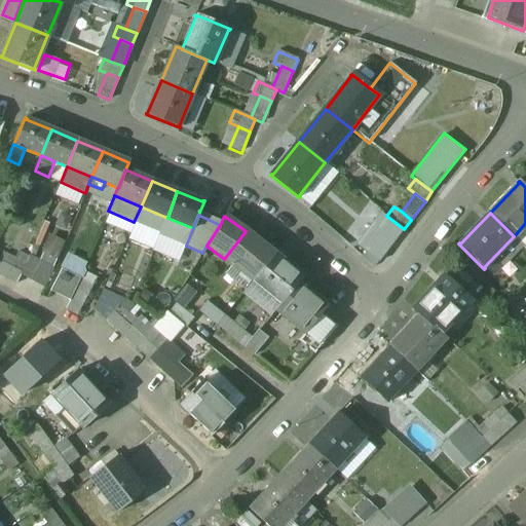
[(193,228),(167,218),(160,235),(186,246),(193,228)]
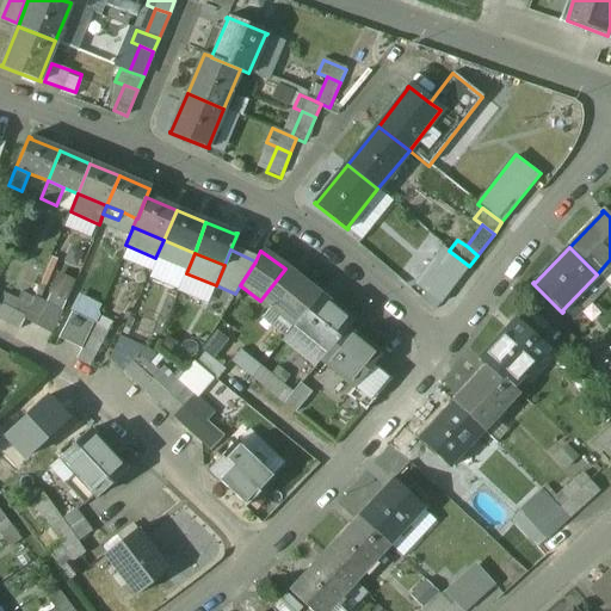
[(458,258),(442,279),(452,288),(469,266),(458,258)]
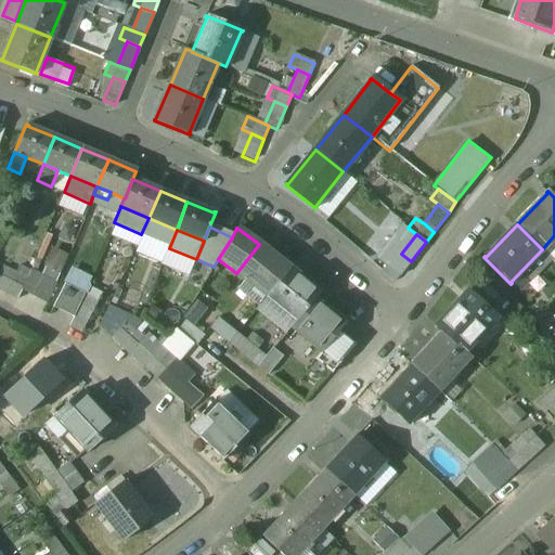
[(289,268),(259,244),(236,273),(266,296),(289,268)]
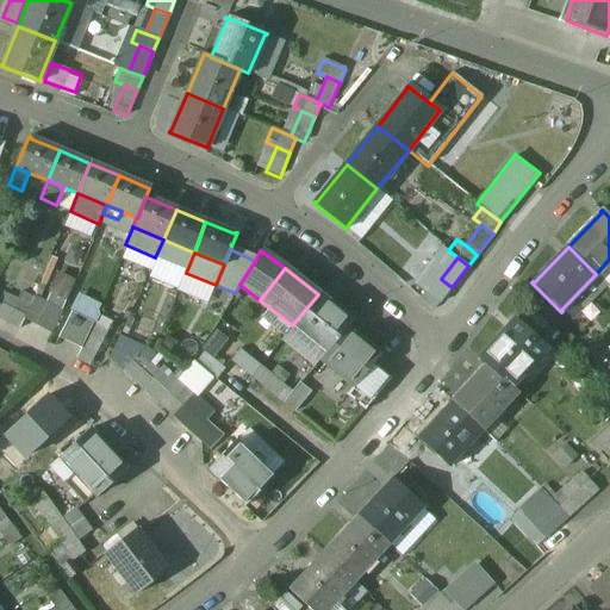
[(441,279),(431,272),(423,284),(443,299),(452,287),(441,279)]
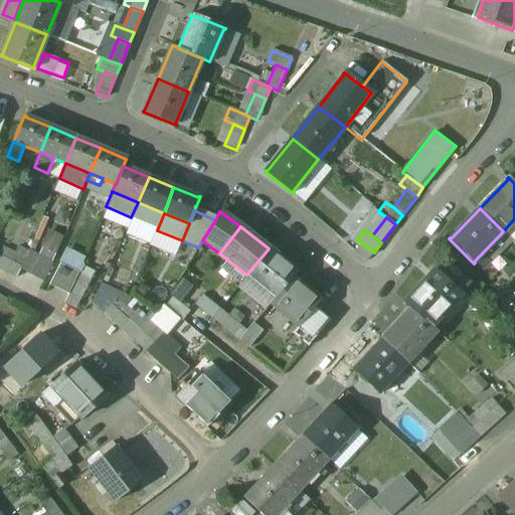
[(15,253),(2,247),(0,251),(0,268),(5,271),(15,253)]
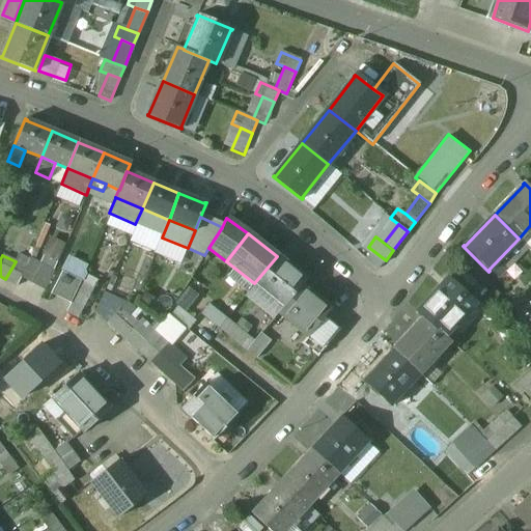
[(29,259),(19,255),(16,261),(5,279),(16,285),(26,267),(29,259)]
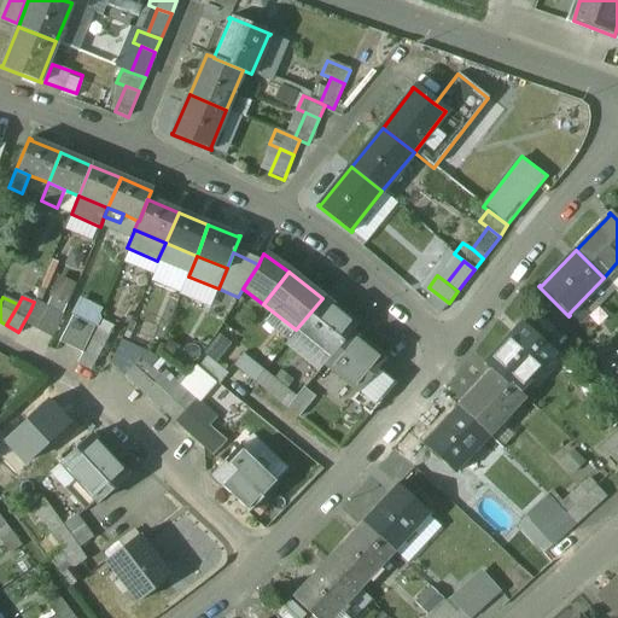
[(356,325),(322,298),(296,330),(330,356),(330,357),(349,332),(349,333),(356,325)]
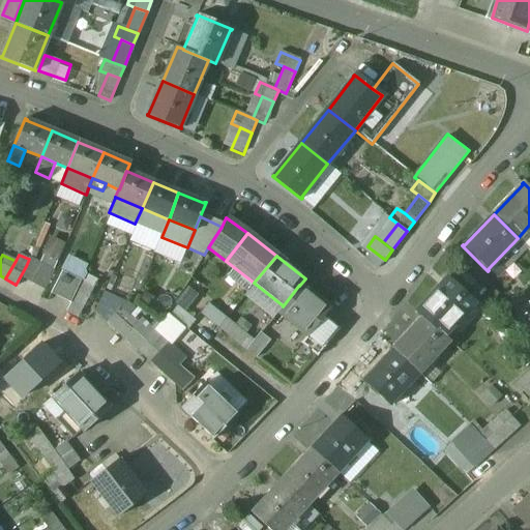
[(60,273),(80,282),(87,266),(66,257),(60,273)]
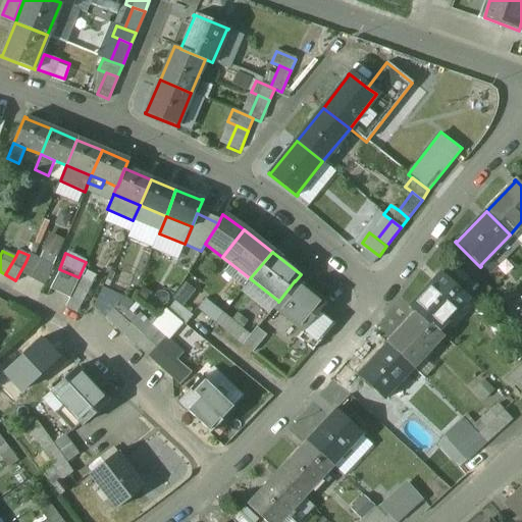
[(52,267),(31,254),(20,273),(44,286),(52,267)]
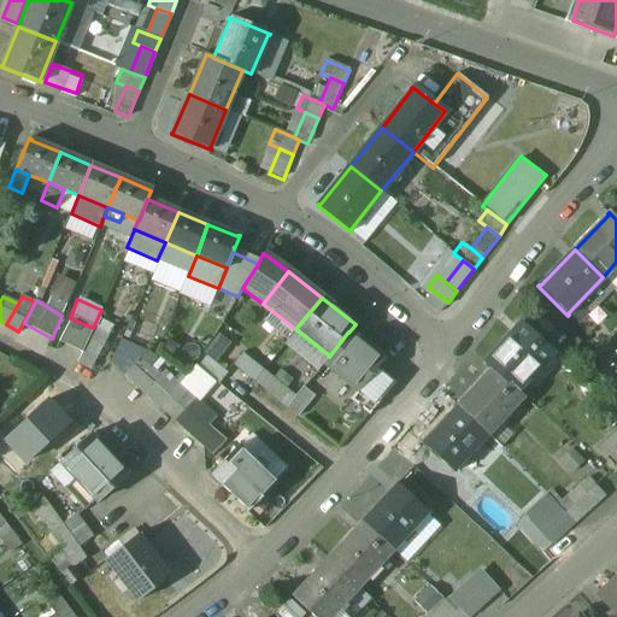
[(58,344),(82,354),(93,328),(70,318),(58,344)]
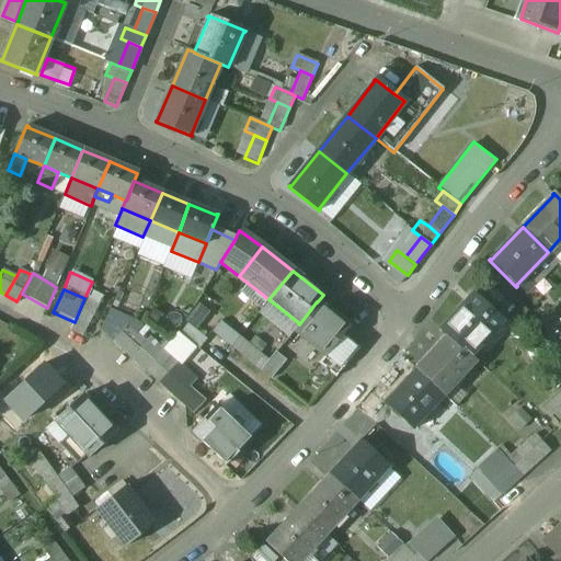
[(91,290),(77,319),(88,324),(102,296),(91,290)]
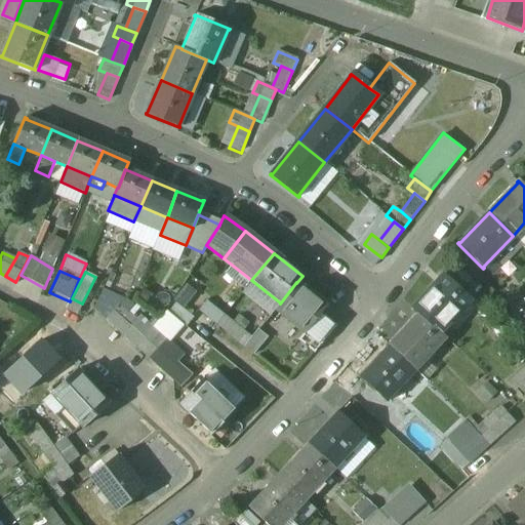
[(436,284),(412,310),(418,314),(438,332),(439,332),(468,300),(469,301),(470,300),(442,276),(441,276),(442,277),(437,283),(436,282),(435,283),(436,284)]
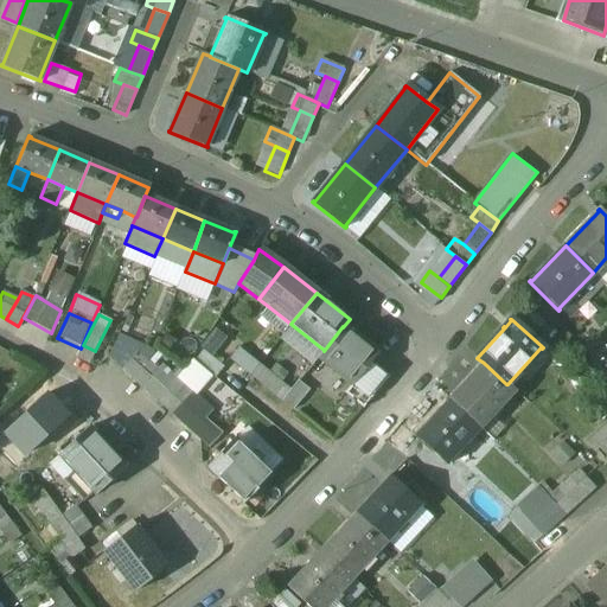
[(343,327),(343,326),(324,351),(324,350),(318,357),(350,384),(349,385),(350,385),(371,360),(377,352),(376,351),(375,352),(343,327)]
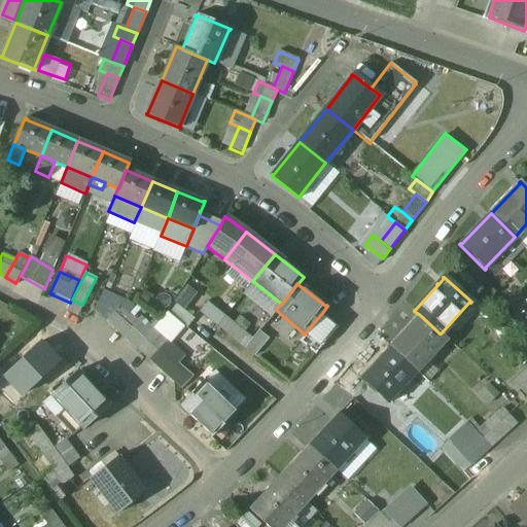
[(82,305),(72,300),(70,303),(66,310),(76,315),(82,305)]
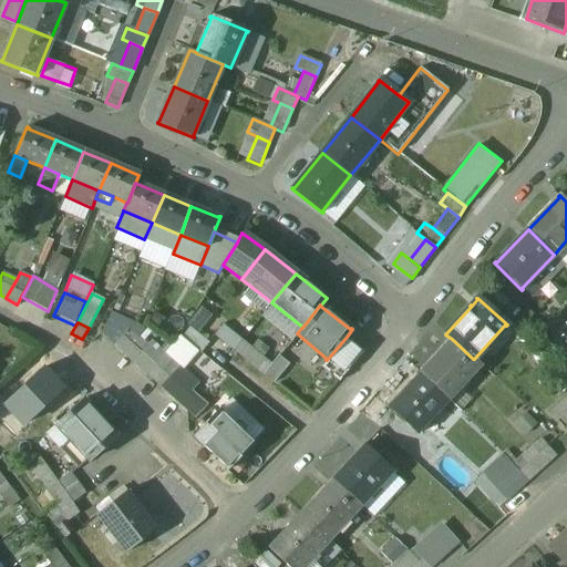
[(202,348),(209,340),(193,323),(184,332),(202,348)]
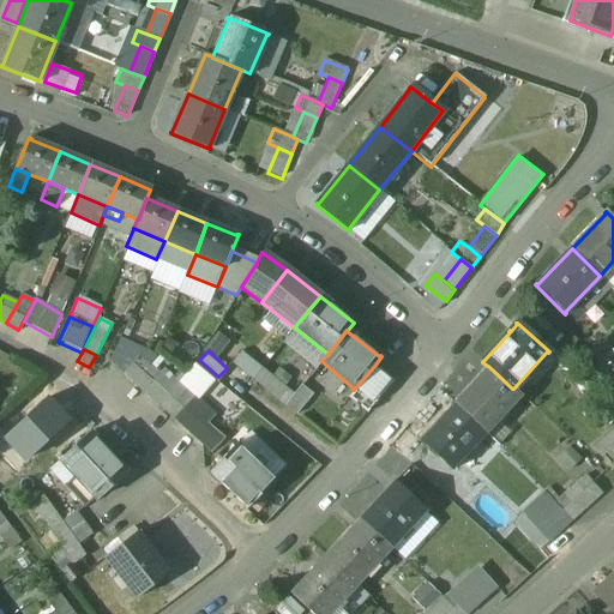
[(262,368),(241,351),(232,363),(253,380),(262,368)]
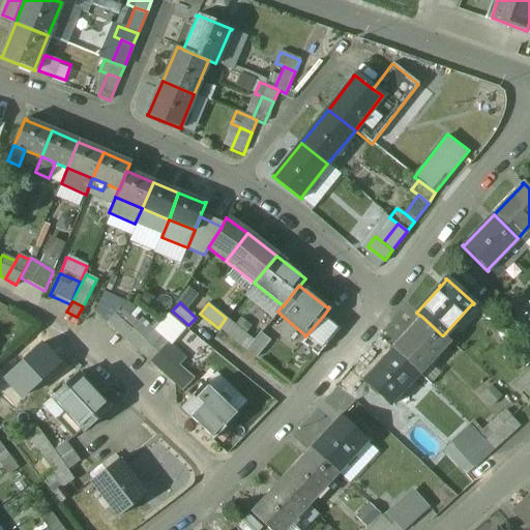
[(138,305),(129,316),(138,323),(142,319),(146,313),(138,305)]
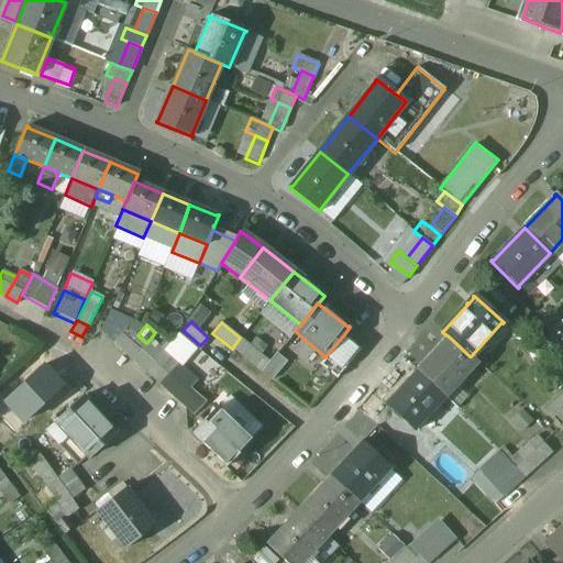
[(128,327),(113,343),(122,352),(138,335),(128,327)]
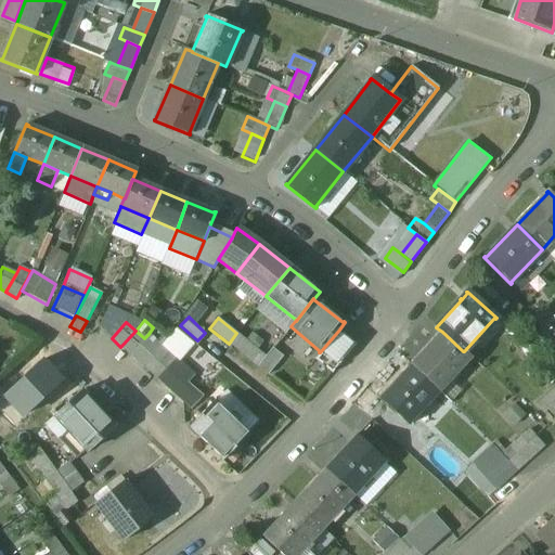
[(339,330),(320,352),(314,360),(331,373),(356,344),(339,330)]
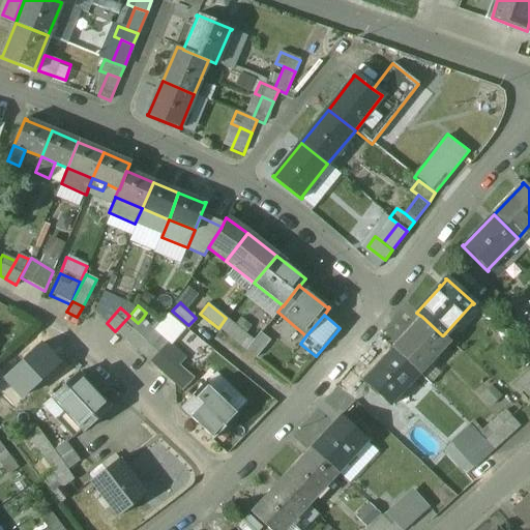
[(138,323),(129,316),(115,331),(123,339),(138,323)]
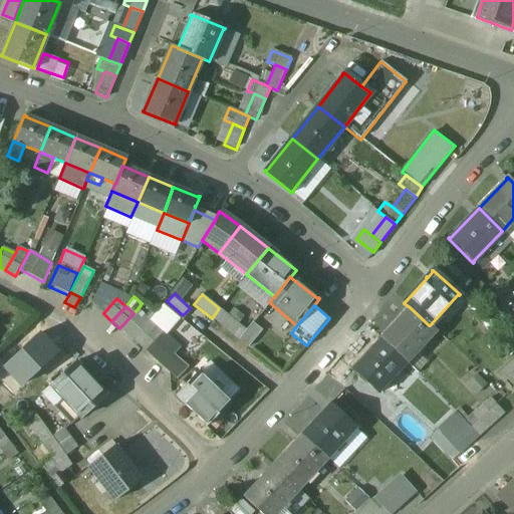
[(410,307),(405,313),(403,312),(402,314),(403,315),(381,338),(406,360),(435,330),(430,325),(429,325),(410,307)]
